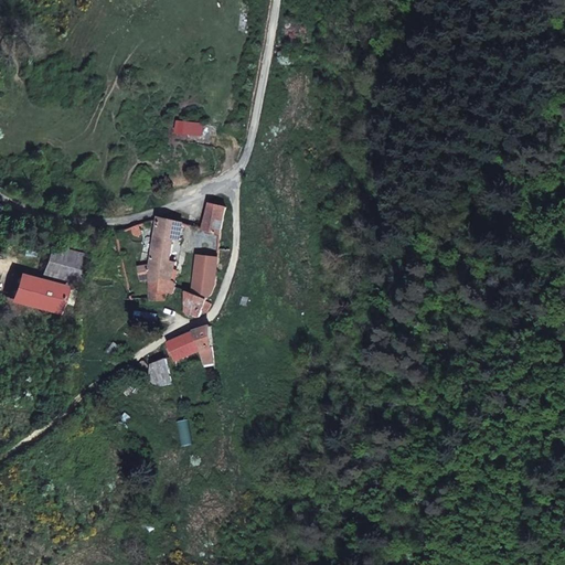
[(211,231),(223,233),(224,225),(227,208),(215,205),(211,231)]
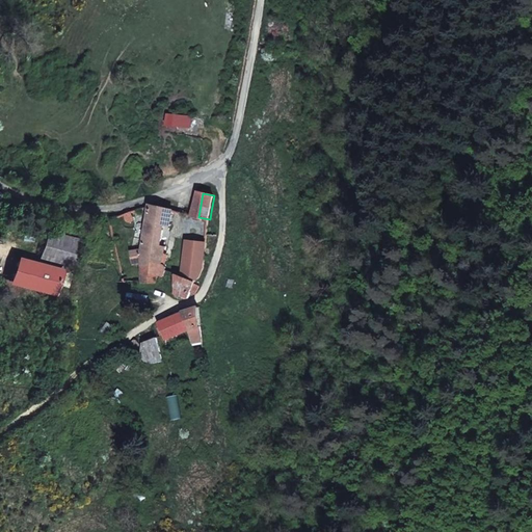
[(135,263),(143,263),(143,267),(143,283),(159,283),(161,276),(165,265),(169,250),(165,249),(167,235),(173,236),(173,229),(174,229),(175,213),(155,208),(154,217),(145,216),(144,223),(152,224),(147,249),(145,255),(135,255),(135,263)]
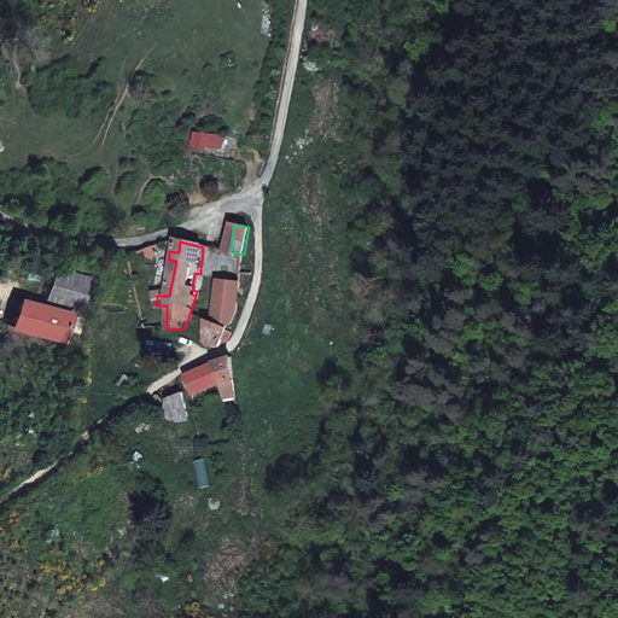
[(220,250),(203,248),(202,266),(217,268),(220,250)]
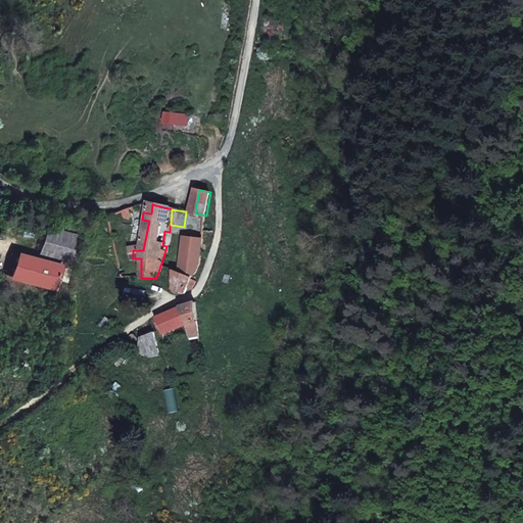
[(189,238),(203,240),(204,230),(206,216),(195,214),(186,211),(184,227),(190,228),(189,238)]
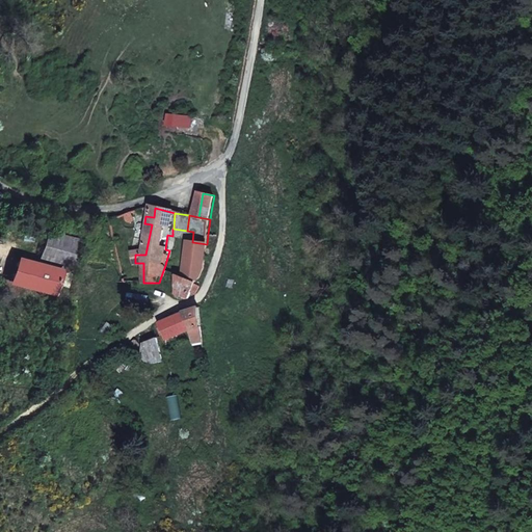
[(38,257),(20,253),(19,254),(50,262),(52,256),(72,262),(79,236),(48,227),(38,257)]
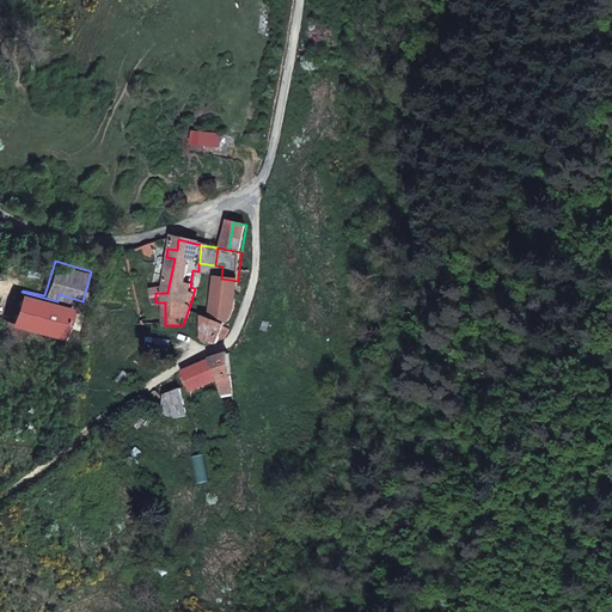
[(251,270),(239,269),(238,281),(250,282),(251,270)]
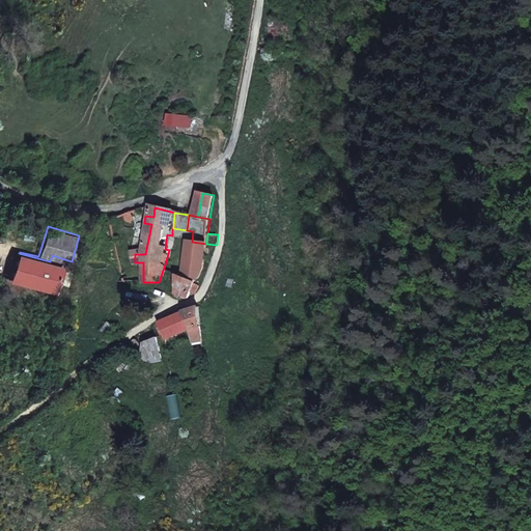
[(203,264),(204,253),(190,251),(188,262),(203,264)]
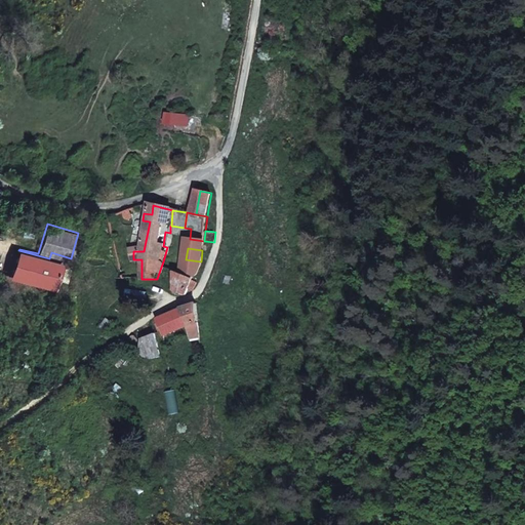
[(11,274),(42,282),(49,258),(18,250),(11,274)]
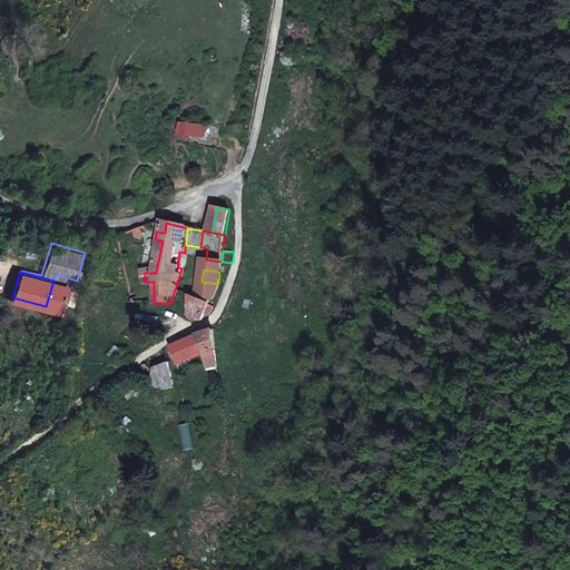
[(197,282),(192,294),(212,296),(218,284),(202,282),(197,282)]
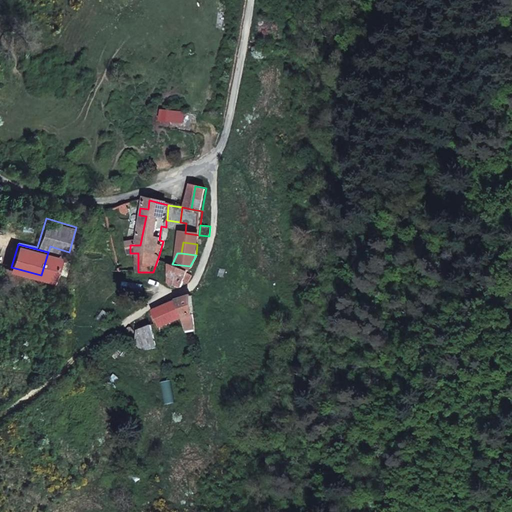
[(159,255),(155,266),(161,268),(164,257),(159,255)]
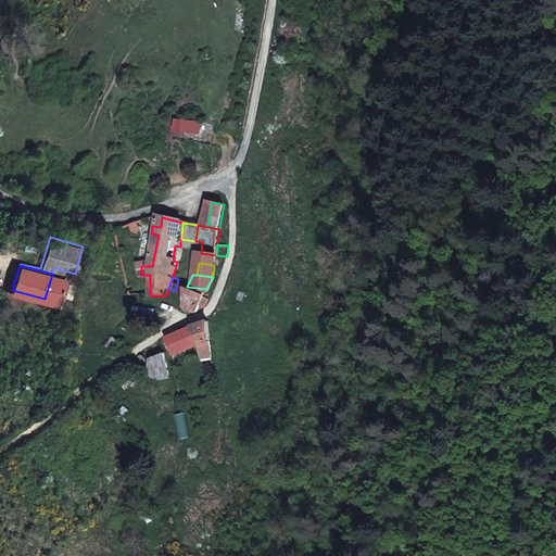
[(206,289),(187,287),(186,297),(187,308),(199,311),(200,304),(205,305),(210,298),(205,292),(206,289)]
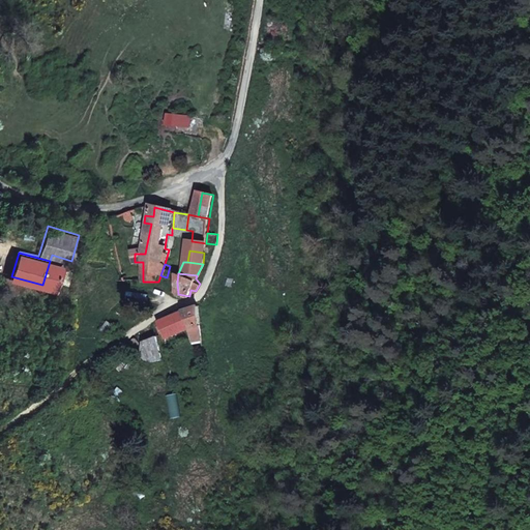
[(149,302),(149,295),(129,294),(128,301),(149,302)]
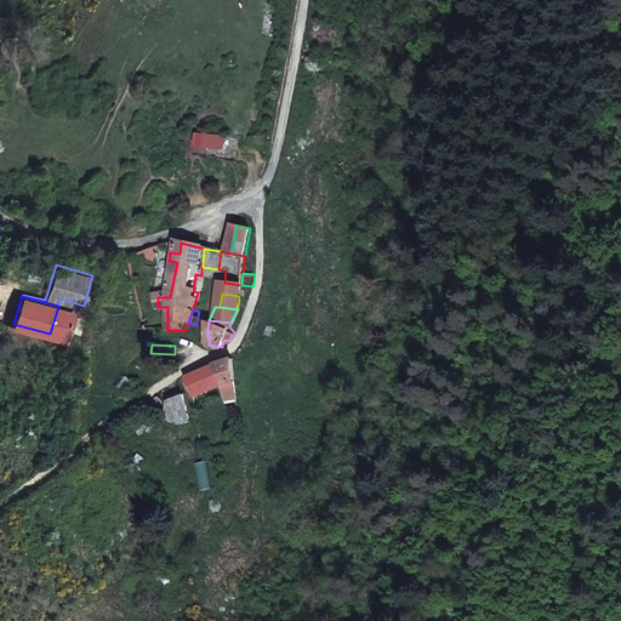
[(193,399),(218,391),(220,396),(235,394),(233,359),(186,379),(186,381),(193,399)]
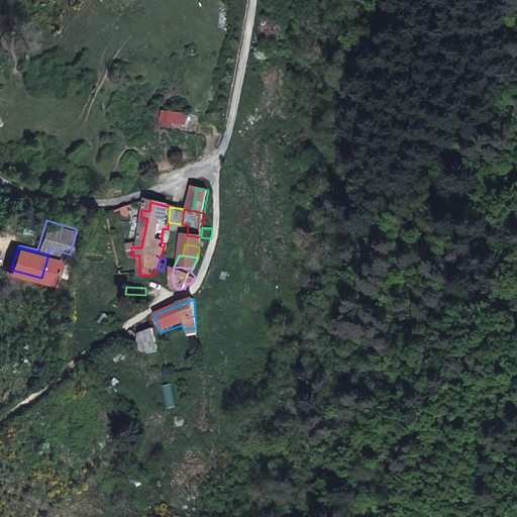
[(161,351),(161,349),(154,333),(144,337),(146,351),(161,351)]
